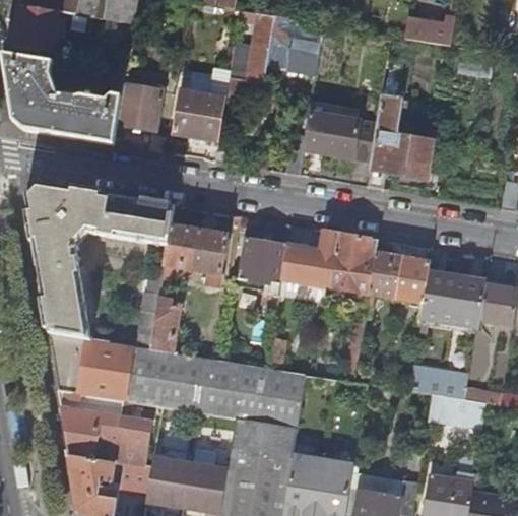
[(74,13),(76,0),(0,0),(18,4),(58,10),(74,13)]
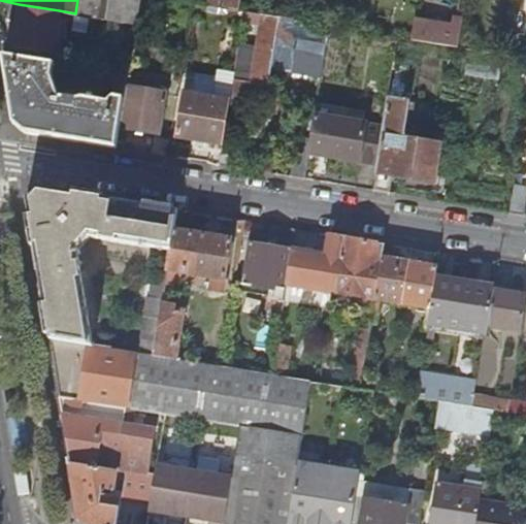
[(77,0),(75,13),(127,23),(134,24),(137,0),(77,0)]
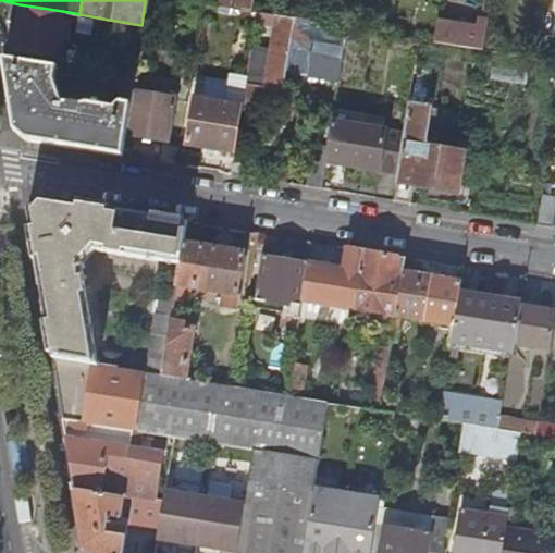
[(231,0),(230,5),(257,10),(274,13),(275,0),(266,0),(266,1),(259,0),(231,0)]
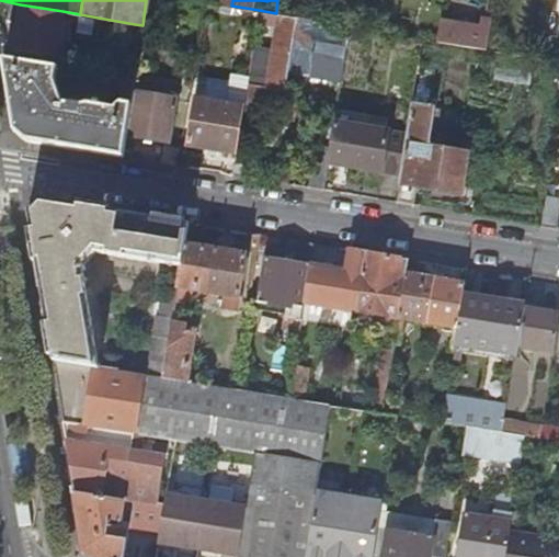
[(13,48),(55,55),(63,11),(20,4),(13,48)]
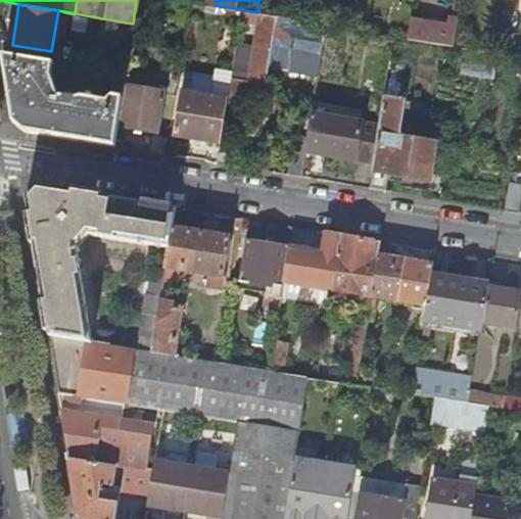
[(273,31),(276,15),(257,12),(241,9),(228,84),(226,96),(234,97),(237,79),(265,83),(273,31)]
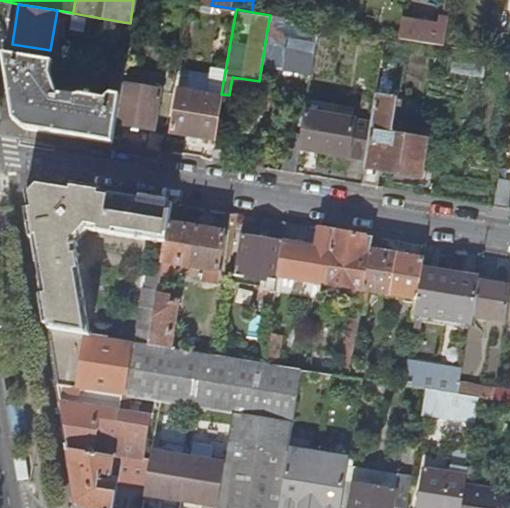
[(311,71),(319,23),(310,21),(270,15),(267,30),(288,34),(283,67),(311,71)]
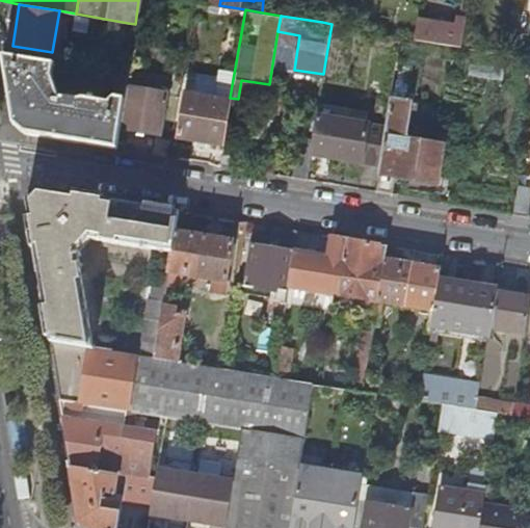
[(417,18),(414,37),(460,45),(465,17),(455,16),(454,23),(417,18)]
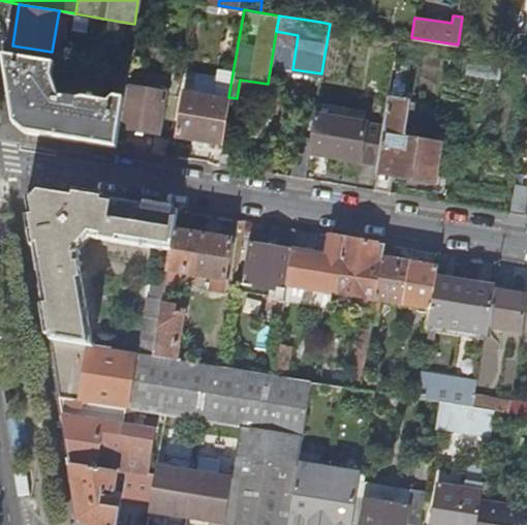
[(401,34),(402,26),(382,23),(381,30),(401,34)]
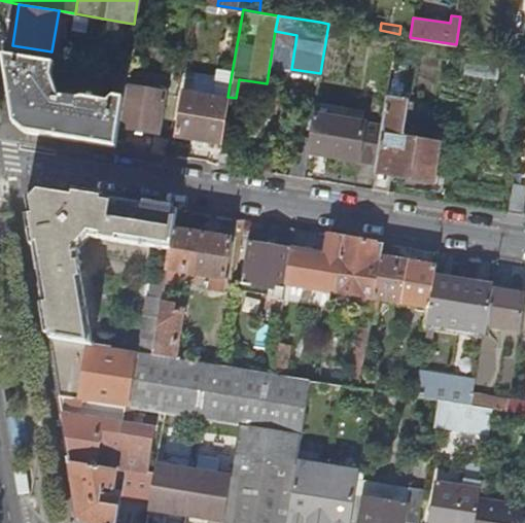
[(2,54),(13,119),(25,131),(114,145),(117,125),(125,83),(126,73),(113,71),(111,81),(119,82),(116,96),(110,100),(88,96),(82,100),(55,95),(51,73),(54,62),(3,54),(2,54)]
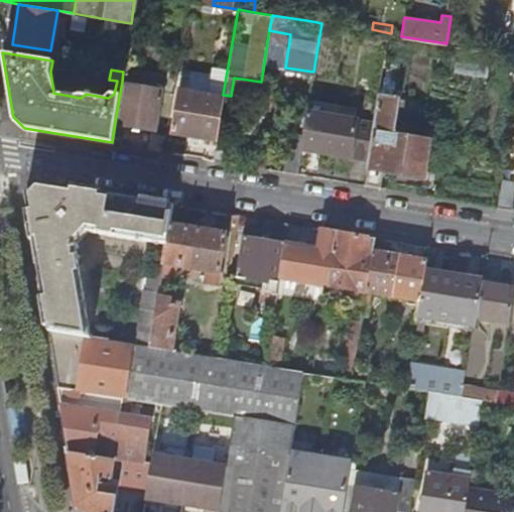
[(223,95),(225,83),(211,81),(210,93),(178,88),(171,131),(216,138),(217,134),(223,95)]
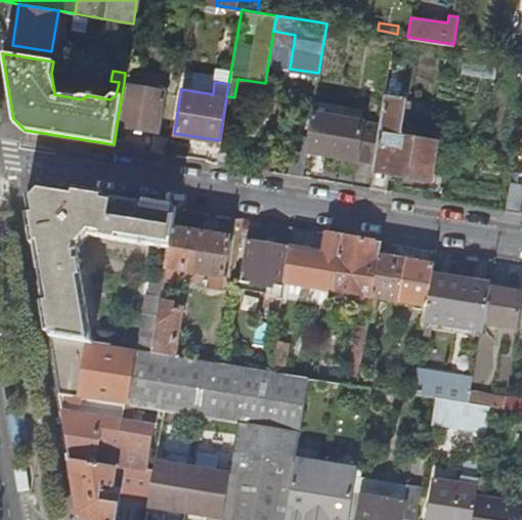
[(124,83),(117,124),(158,130),(165,90),(124,83)]
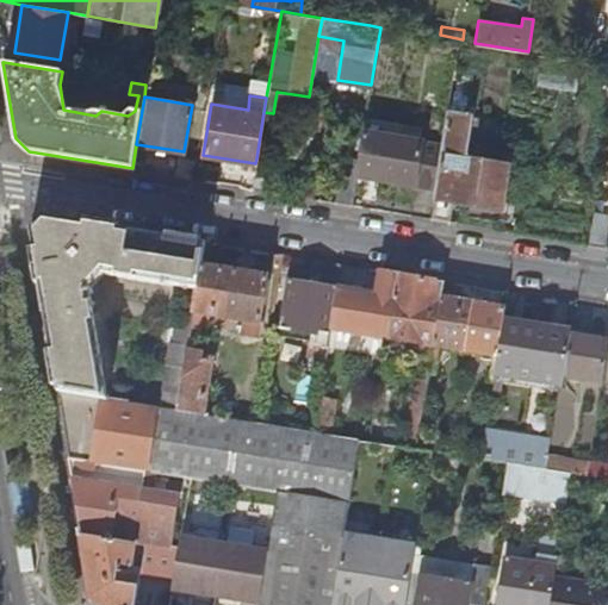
[(432,217),(451,220),(453,201),(500,210),(508,162),(466,155),(472,116),(447,112),(442,144),(436,187),(432,217)]
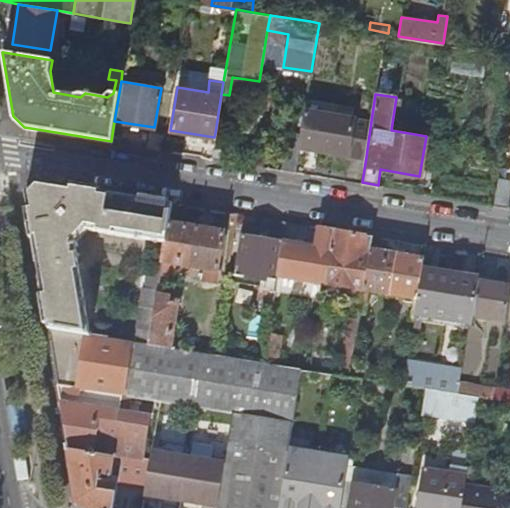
[(305,110),(351,118),(352,111),(338,109),(339,104),(306,98),(305,110)]
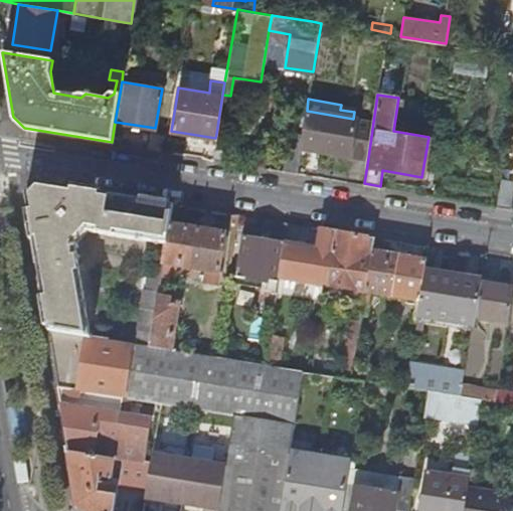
[(373,122),(353,119),(307,111),(302,137),(301,147),(368,158),(373,122)]
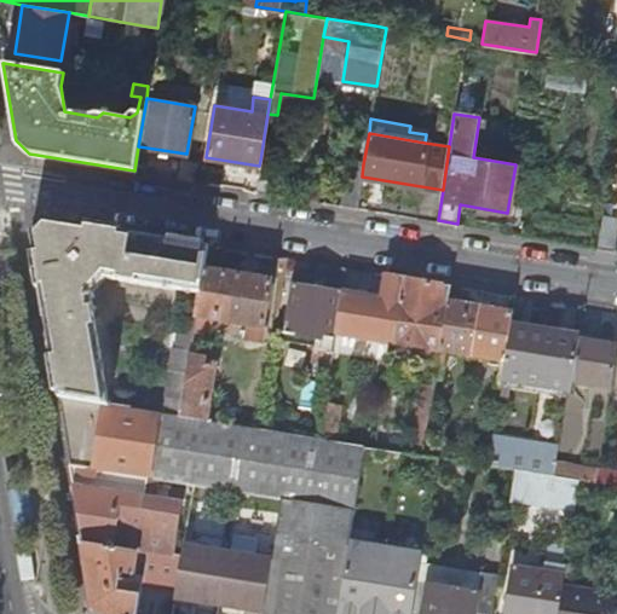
[(259,166),(255,190),(272,192),(277,163),(260,161),(259,166)]
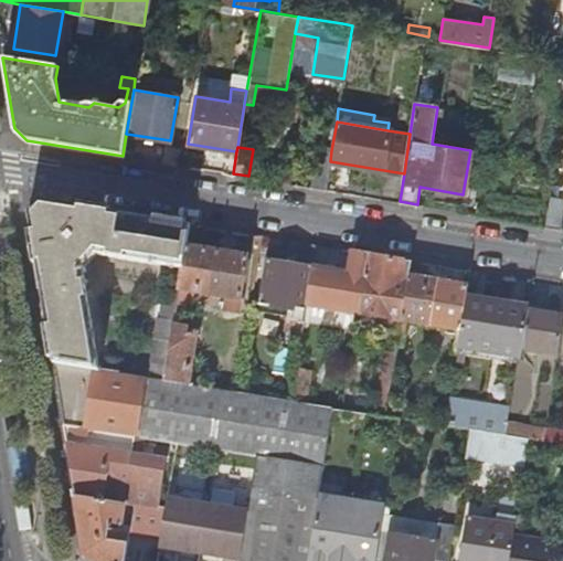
[(331,150),(315,148),(309,187),(326,189),(330,161),(331,150)]
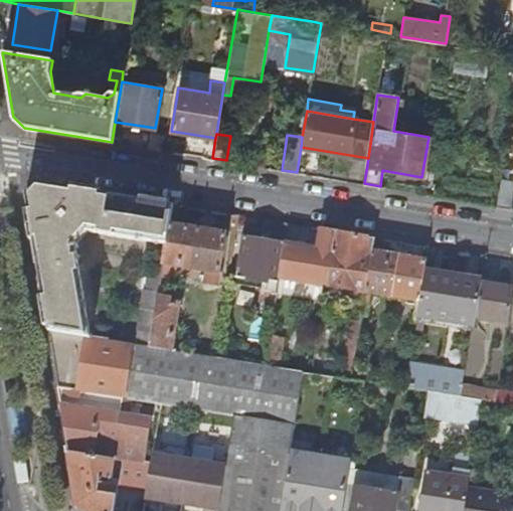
[(512,180),(500,178),(496,205),(510,207),(512,187),(512,180)]
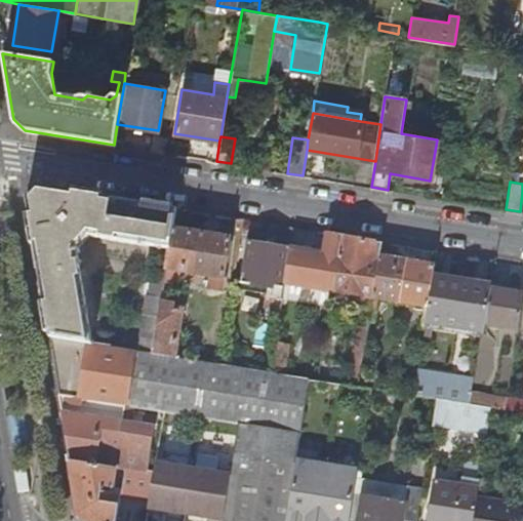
[(37,185),(25,196),(47,334),(94,343),(95,336),(89,336),(75,248),(88,236),(168,247),(171,228),(174,207),(37,185)]
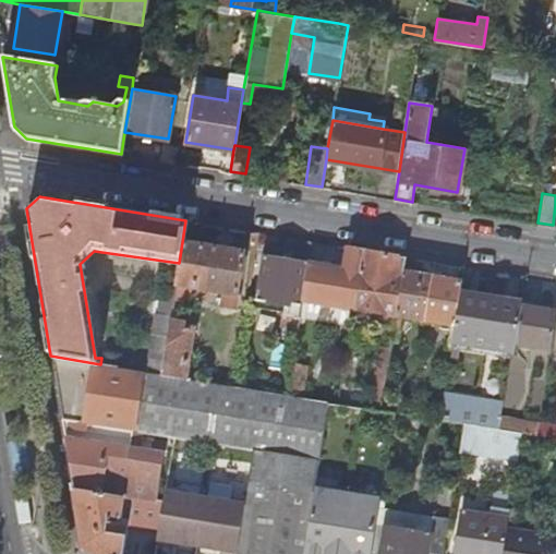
[(233,313),(243,252),(182,242),(179,263),(173,296),(173,298),(193,301),(194,294),(210,297),(212,290),(222,292),(220,305),(228,306),(227,312),(233,313)]
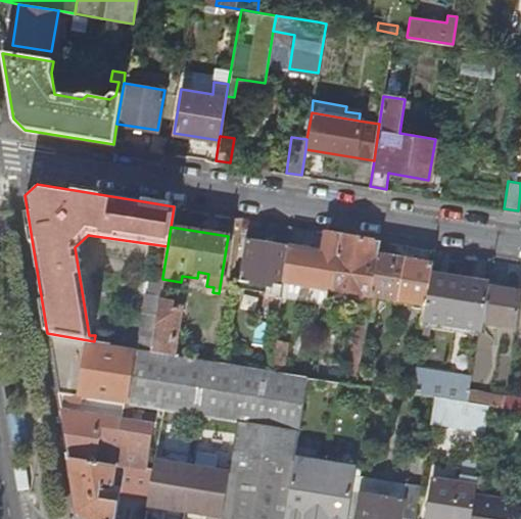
[(339,234),(326,231),(322,252),(287,246),(282,281),(330,288),(339,234)]
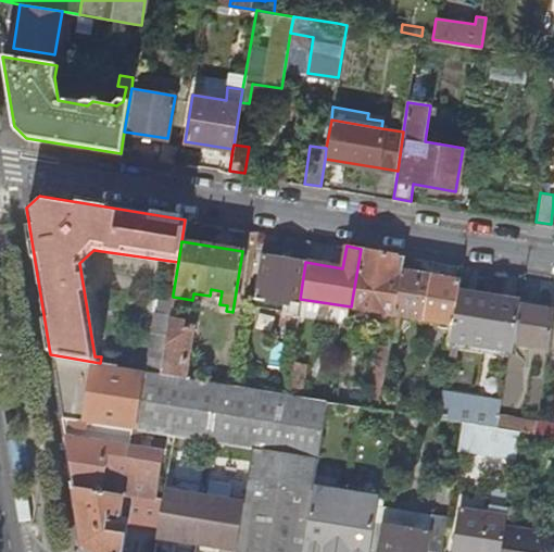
[(402,271),(405,255),(361,249),(351,306),(394,314),(402,271)]
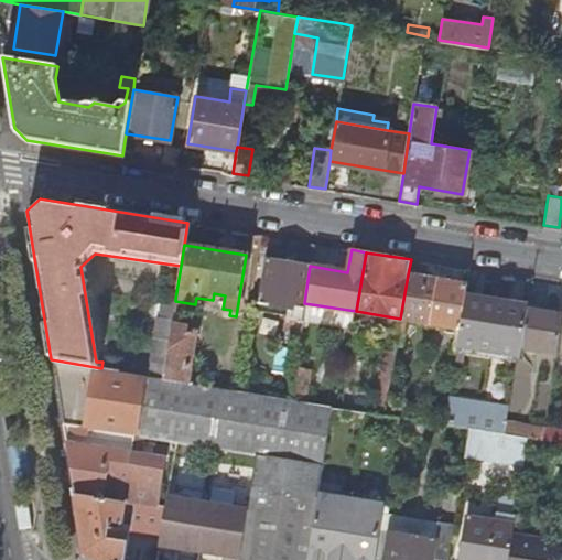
[(304,303),(310,266),(267,258),(259,302),(288,308),(285,315),(301,319),(304,303)]
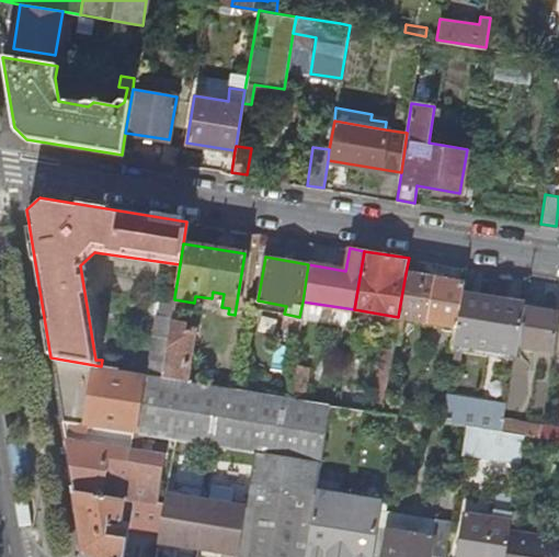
[(406,273),(398,317),(426,321),(434,279),(406,273)]
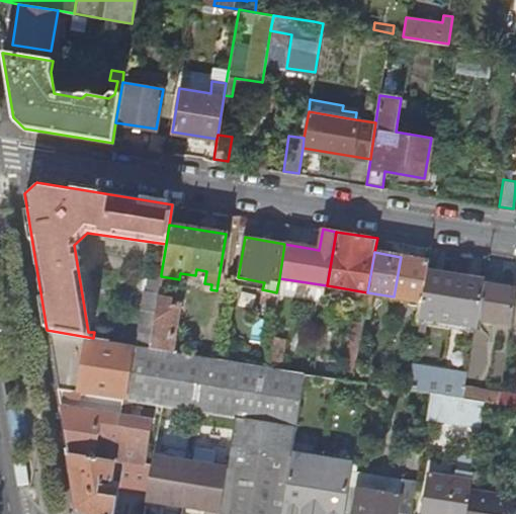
[(427,273),(429,261),(401,257),(394,296),(422,302),(427,273)]
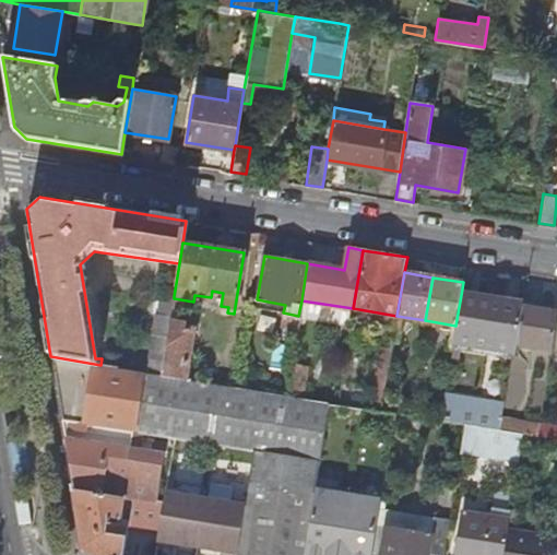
[(160,294),(155,316),(170,318),(174,298),(174,296),(160,294)]
